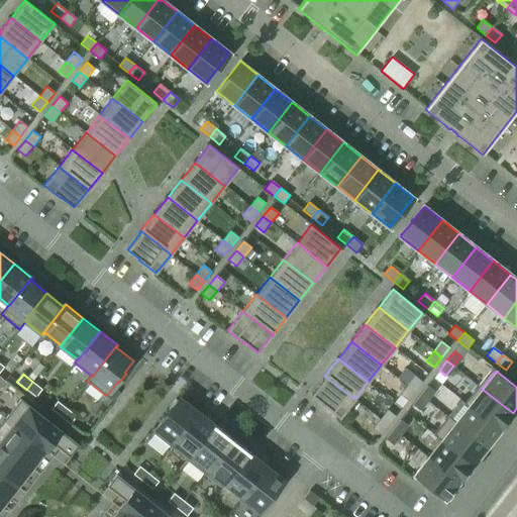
[(324,378),(311,394),(323,404),(322,405),(339,418),(354,399),(324,376),(323,377),(324,378)]
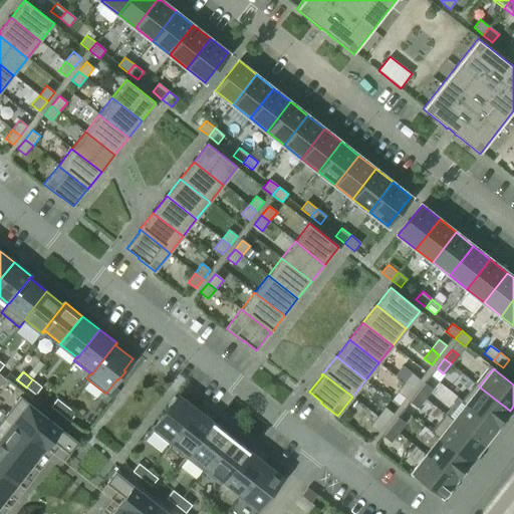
[(412,373),(405,382),(413,390),(420,379),(412,373)]
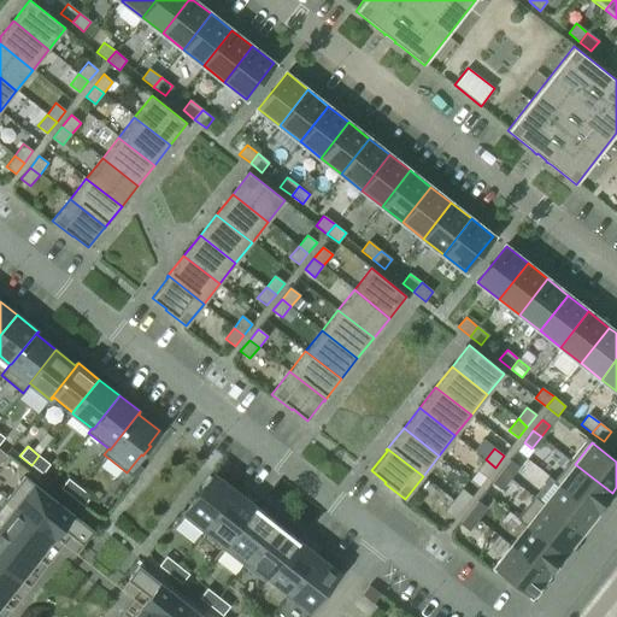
[(39,456),(31,465),(42,474),(50,464),(39,456)]
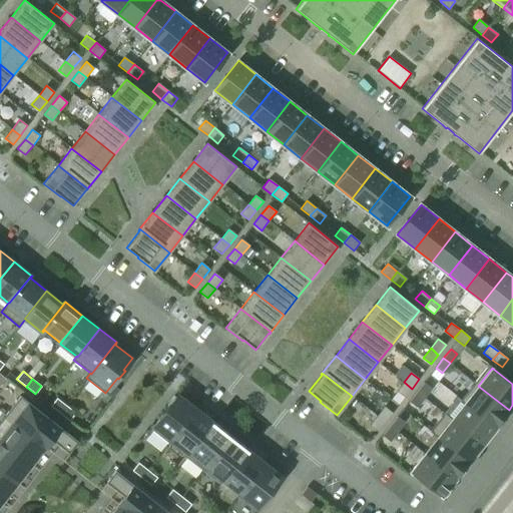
[(404,382),(396,392),(404,398),(412,389),(404,382)]
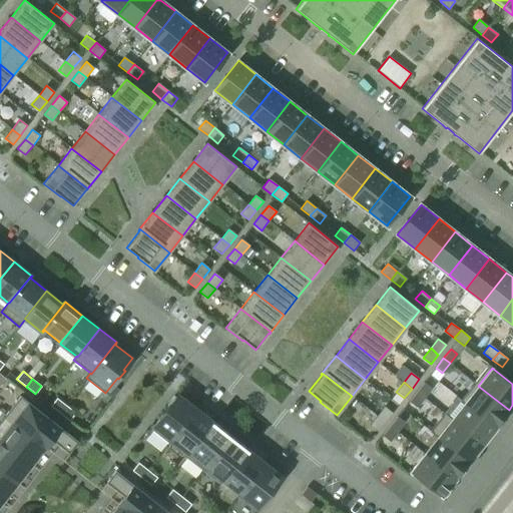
[(424,383),(417,392),(423,397),(430,388),(424,383)]
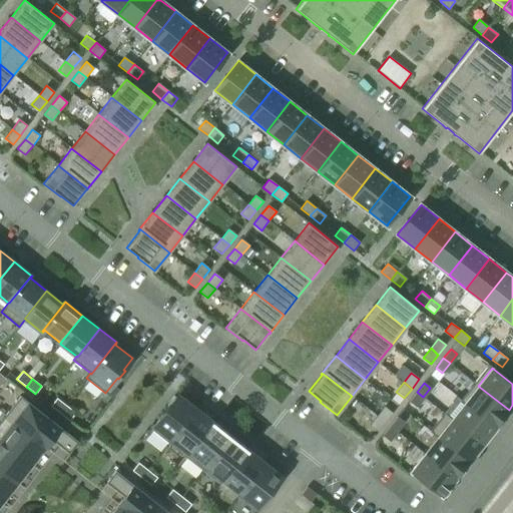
[(478,386),(464,402),(496,427),(509,410),(478,386)]
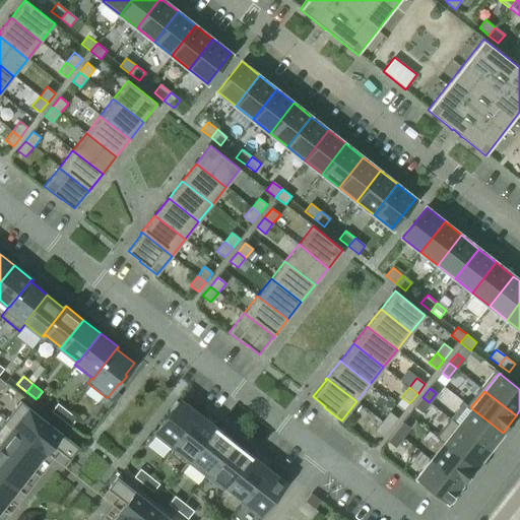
[(423,397),(414,407),(421,412),(429,402),(423,397)]
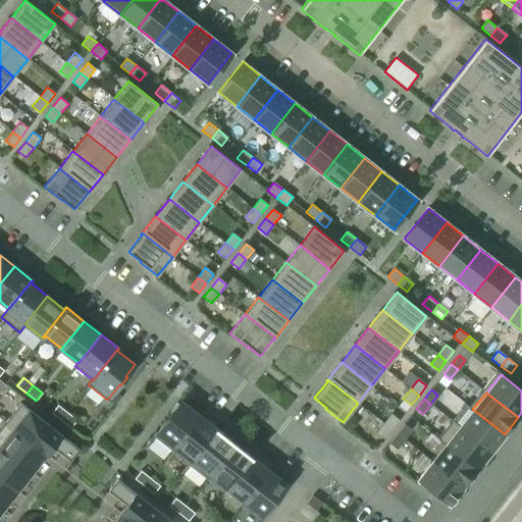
[(172,413),(154,436),(171,451),(199,416),(181,402),(179,405),(177,403),(170,412),(172,413)]
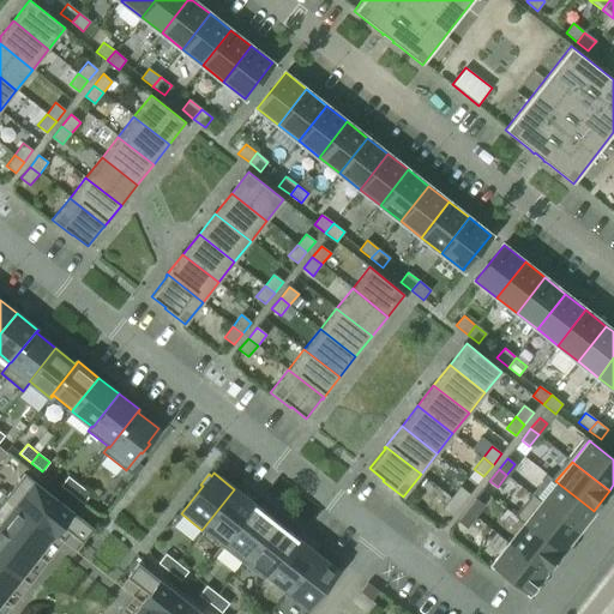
[(25,475),(7,497),(54,535),(61,525),(83,542),(94,529),(25,475)]
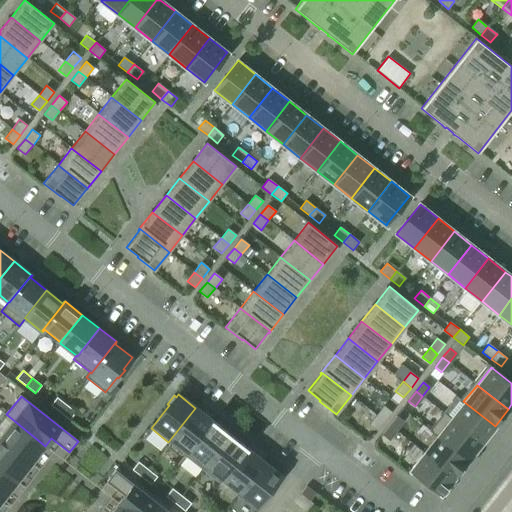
[(56,397),(50,405),(60,412),(66,405),(56,397)]
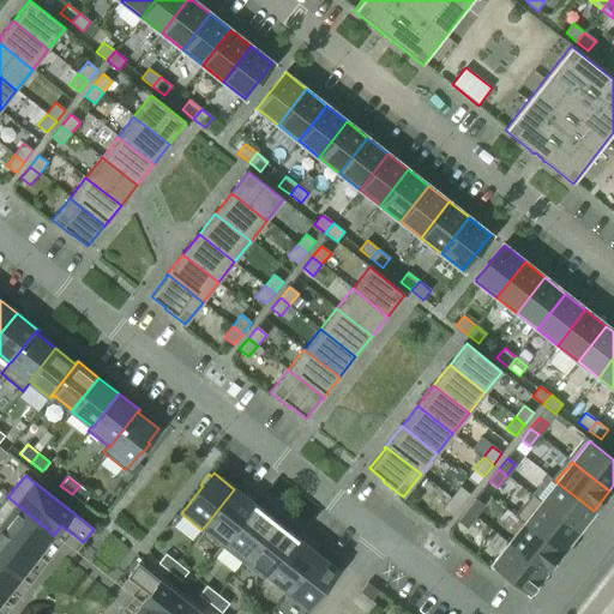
[(555,481),(540,501),(577,531),(594,511),(555,481)]
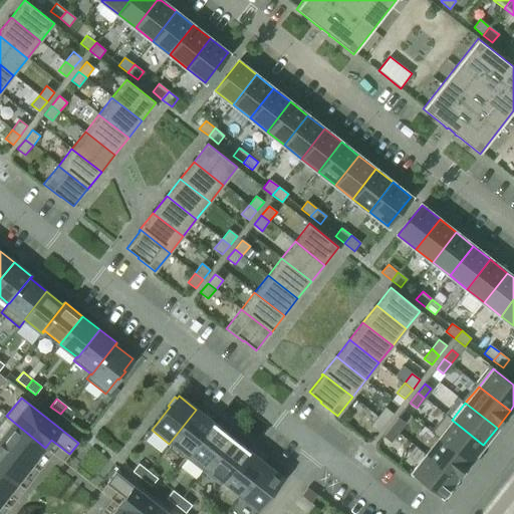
[(66,407),(60,414),(69,422),(75,414),(66,407)]
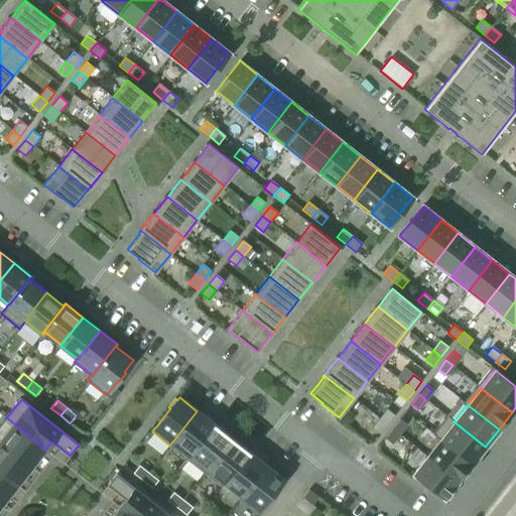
[(386,409),(379,418),(387,424),(394,415),(386,409)]
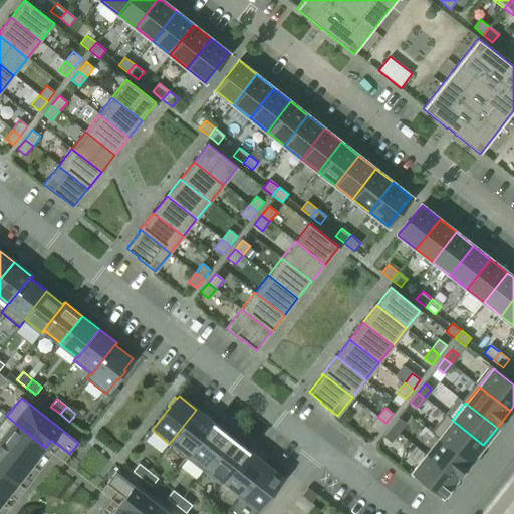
[(196,410),(169,444),(186,458),(213,423),(196,410)]
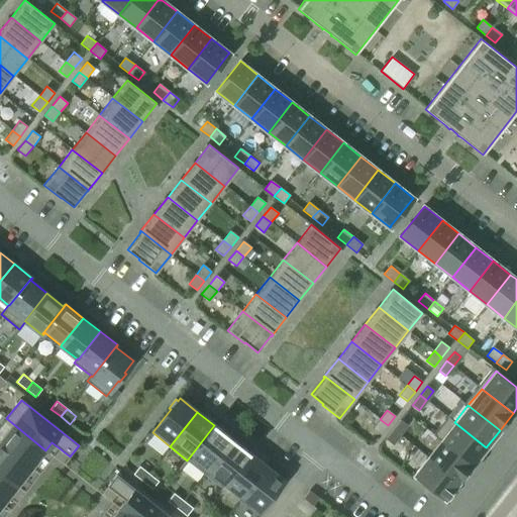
[(6,418),(0,425),(0,442),(31,469),(45,450),(6,418)]
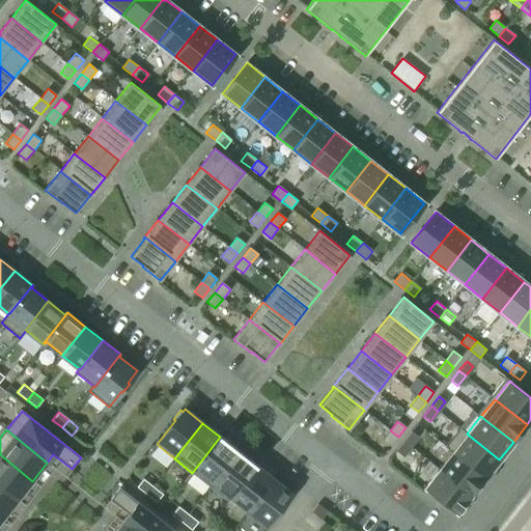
[(390,430),(383,441),(391,447),(398,437),(390,430)]
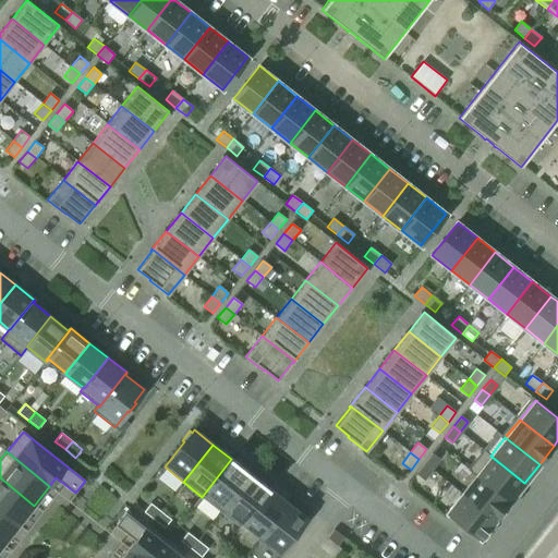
[(432,453),(424,463),(431,469),(438,459),(432,453)]
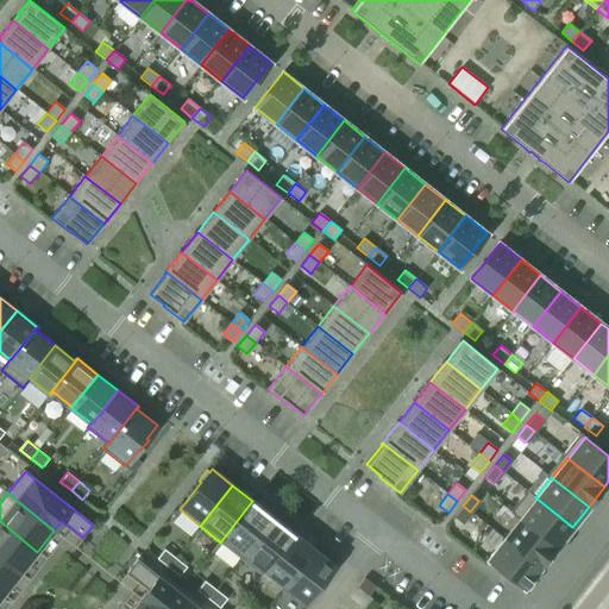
[(535,497),(520,518),(557,547),(572,527),(535,497)]
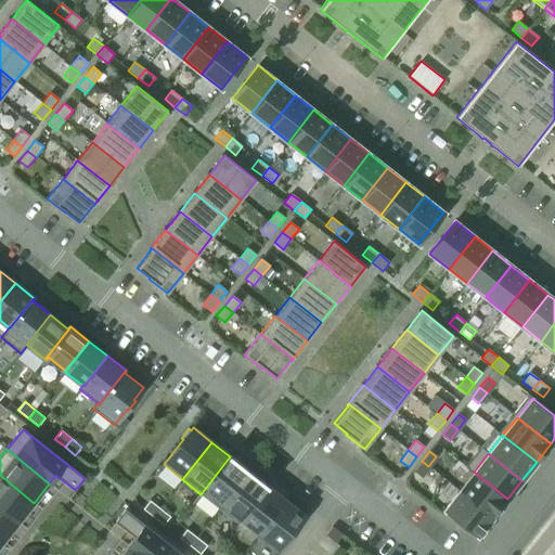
[(230,456),(201,494),(219,508),(248,470),(230,456)]
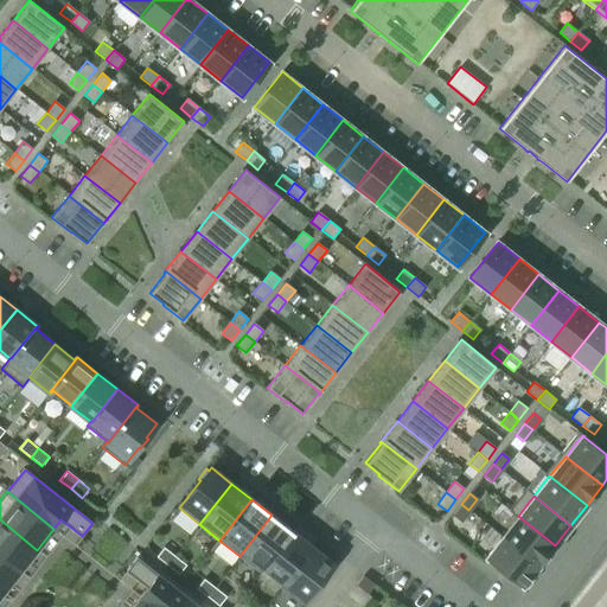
[(461,504),(452,515),(460,521),(468,510),(461,504)]
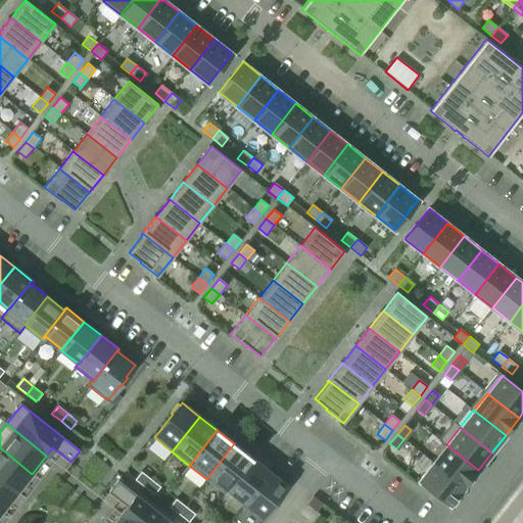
[(234,443),(206,479),(225,493),(228,489),(227,489),(251,458),(234,443)]
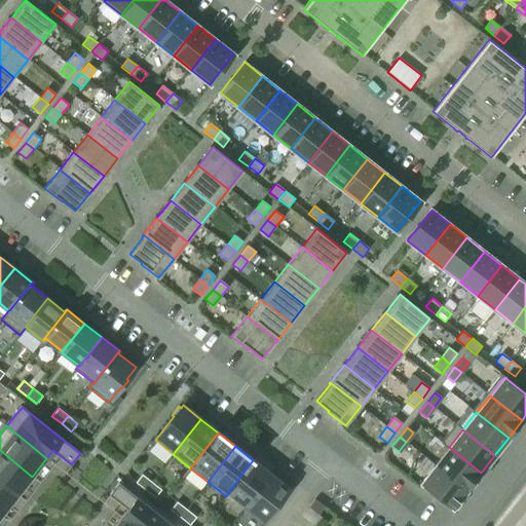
[(449,447),(435,464),(467,490),(481,473),(449,447)]
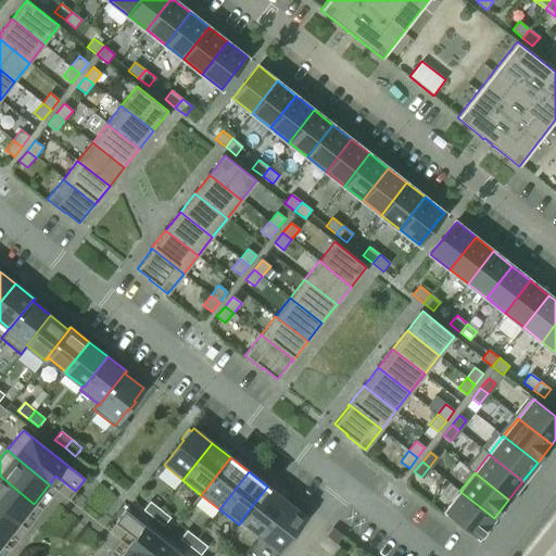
[(0,476),(0,507),(19,523),(34,504),(0,476)]
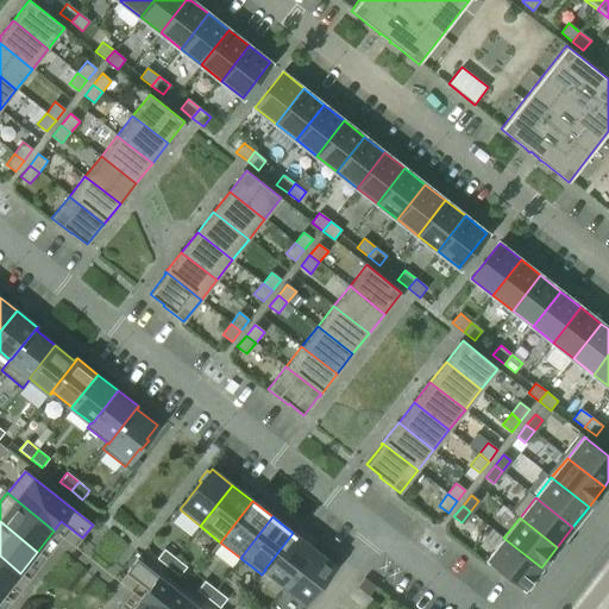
[(293,533),(264,570),(265,570),(283,584),(284,585),(313,548),(293,533)]
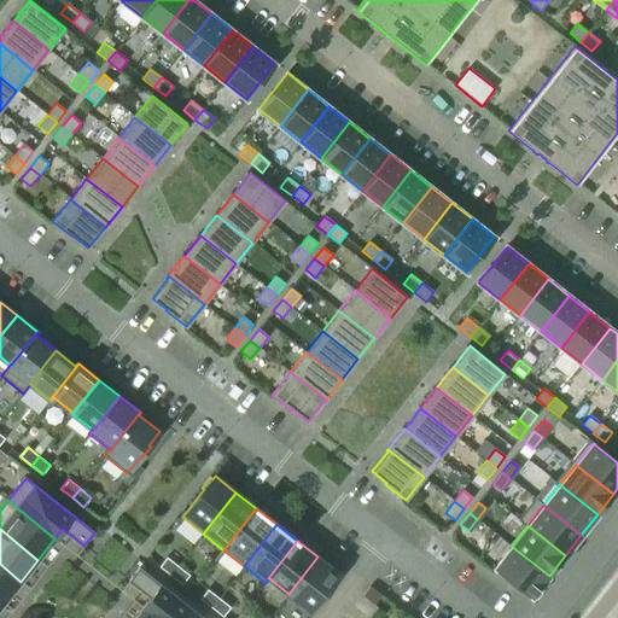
[(511,546),(494,567),(532,598),(549,576),(511,546)]
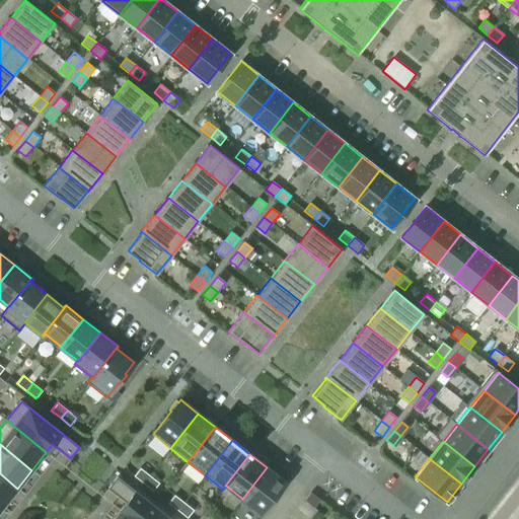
[(140,467),(134,475),(143,484),(149,475),(140,467)]
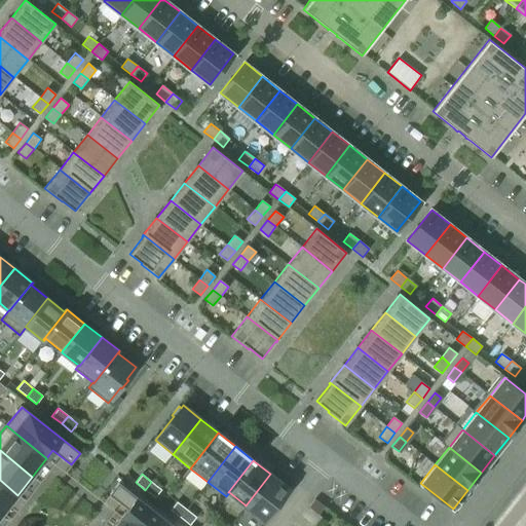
[(245,504),(242,509),(261,524),(289,488),(270,474),(246,505),(245,504)]
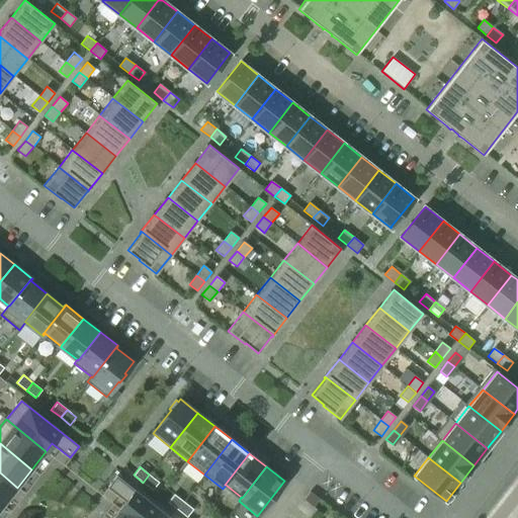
[(0,502),(3,505),(17,488),(0,472),(0,502)]
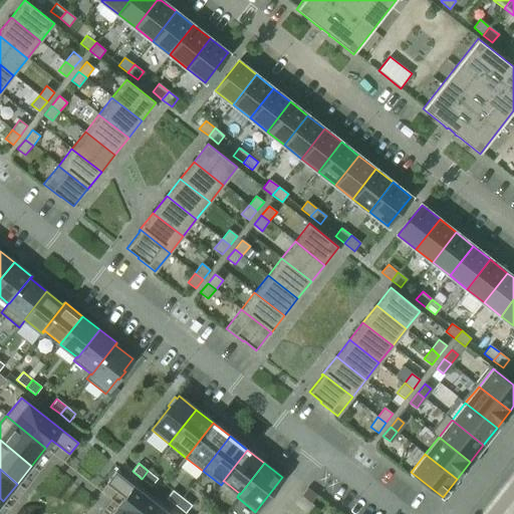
[(148,471),(142,479),(152,486),(158,478),(148,471)]
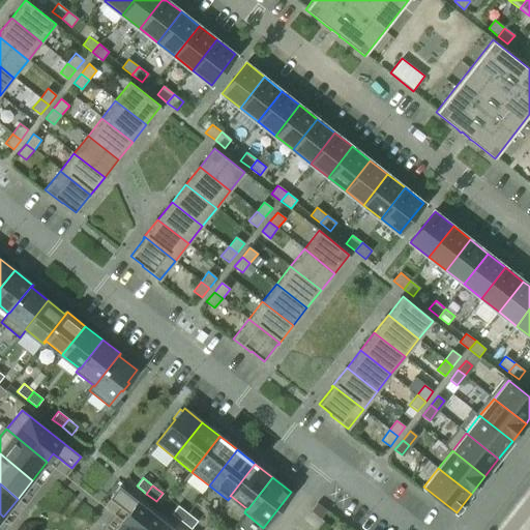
[(174,529),(119,487),(110,499),(128,513),(122,521),(134,529),(174,529)]
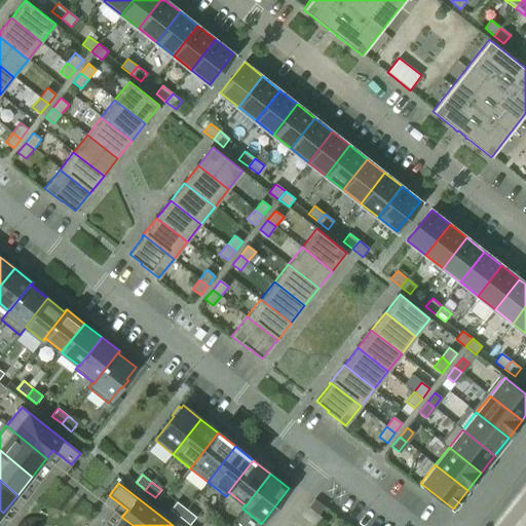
[(314,499),(308,506),(317,515),(325,506),(314,499)]
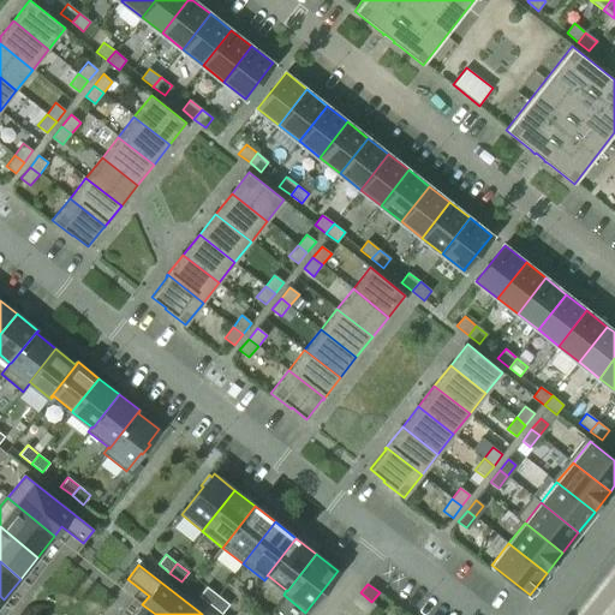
[(207,586),(199,596),(210,604),(218,596),(207,586)]
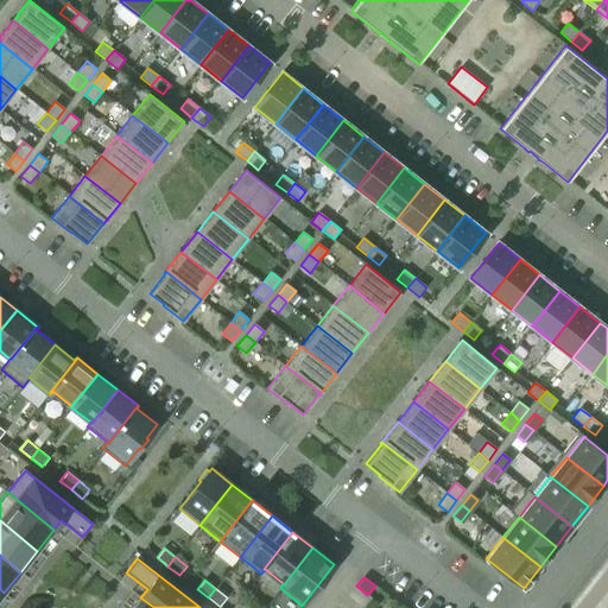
[(215,589),(208,597),(219,607),(227,597),(215,589)]
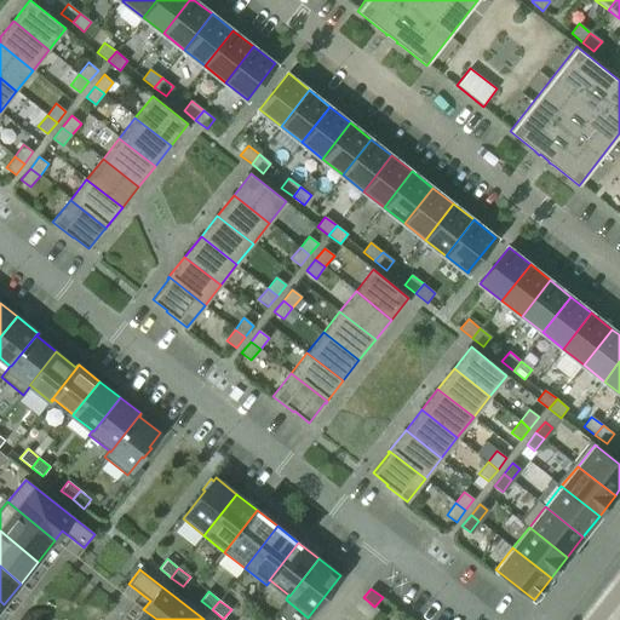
[(156,619),(143,609),(133,619),(156,619)]
